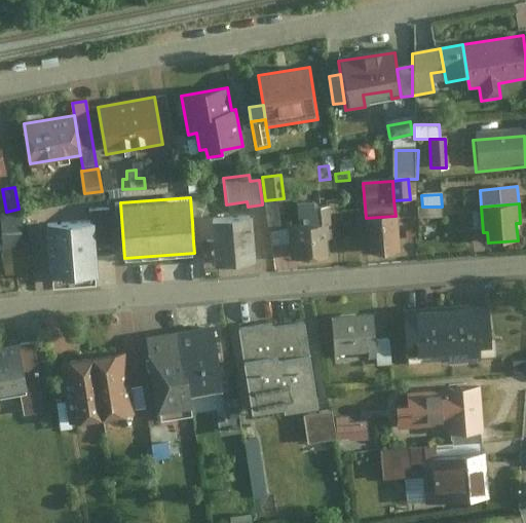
[(442,218),(442,207),(422,207),(417,208),(417,220),(442,218)]
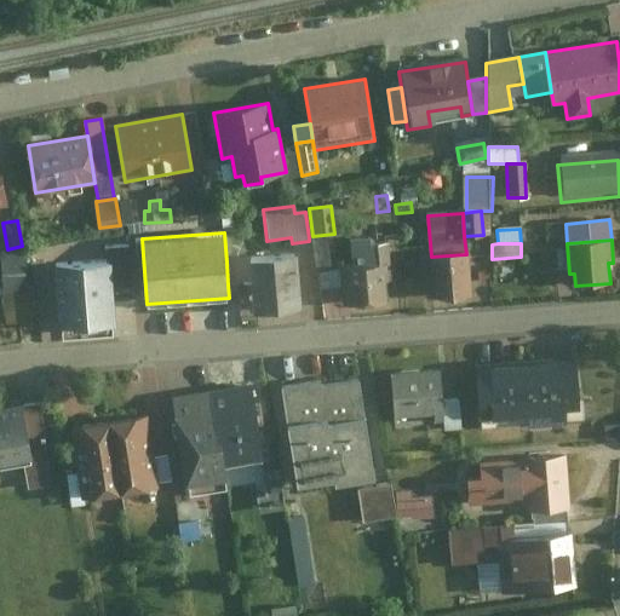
[(388,282),(385,245),(369,246),(371,268),(345,270),(346,286),(348,304),(383,301),(382,283),(388,282)]
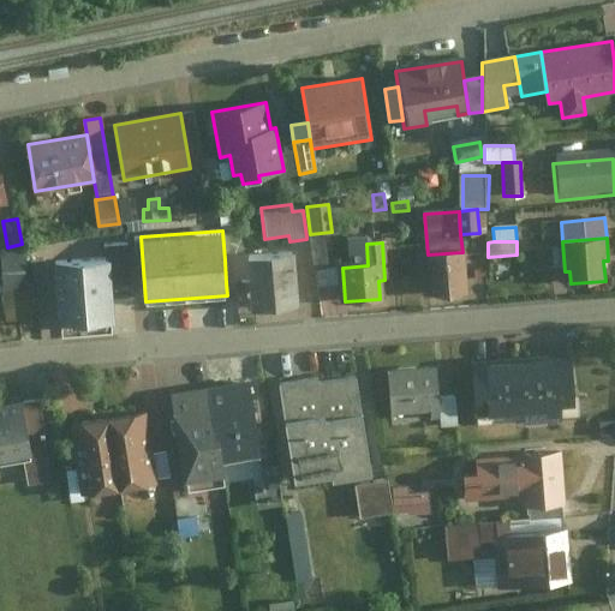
[(107,261),(108,287),(129,286),(126,247),(106,249),(107,261)]
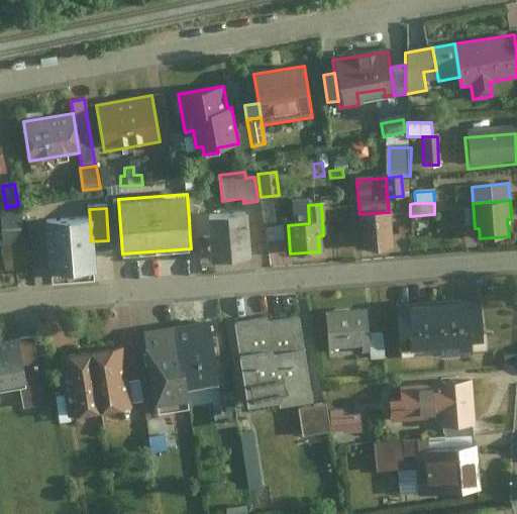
[(19,238),(19,212),(1,212),(1,239),(19,238)]
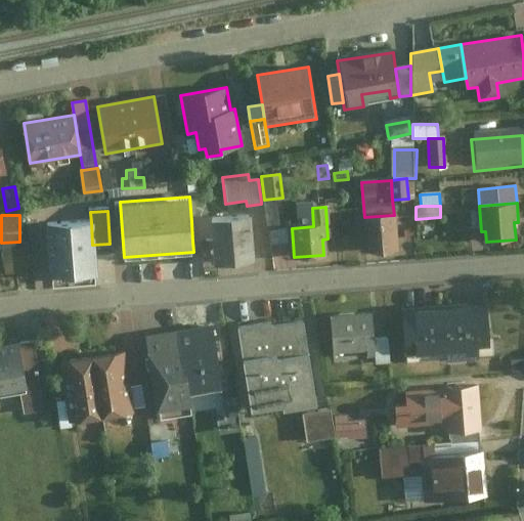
[(364,217),(367,253),(397,250),(394,215),(364,217)]
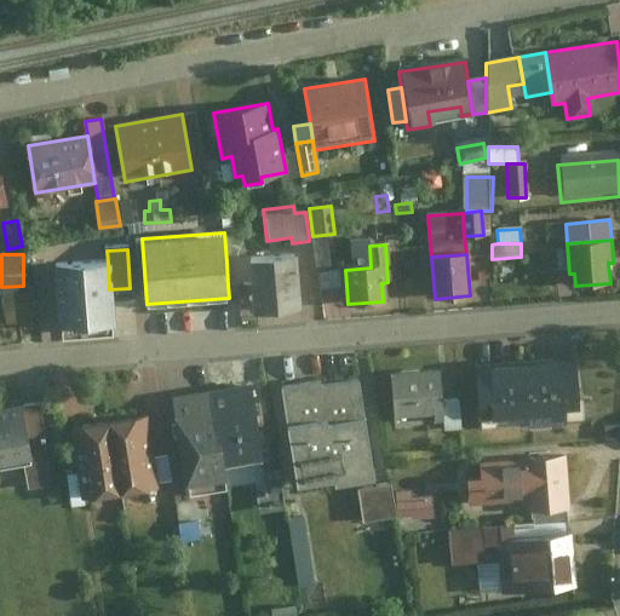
[(252,312),(302,309),(299,281),(298,255),(247,259),(250,283),(252,312)]
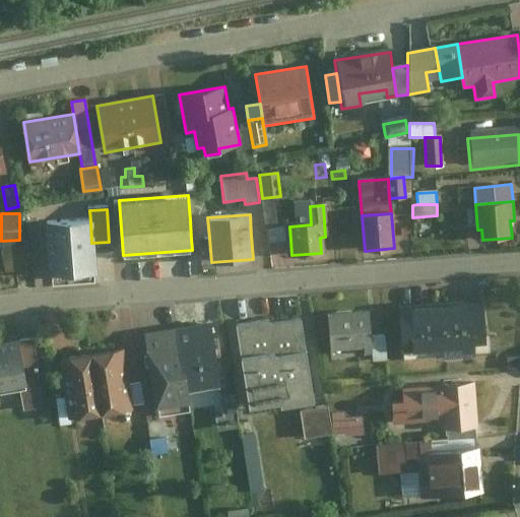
[(190,219),(191,239),(209,238),(207,217),(190,219)]
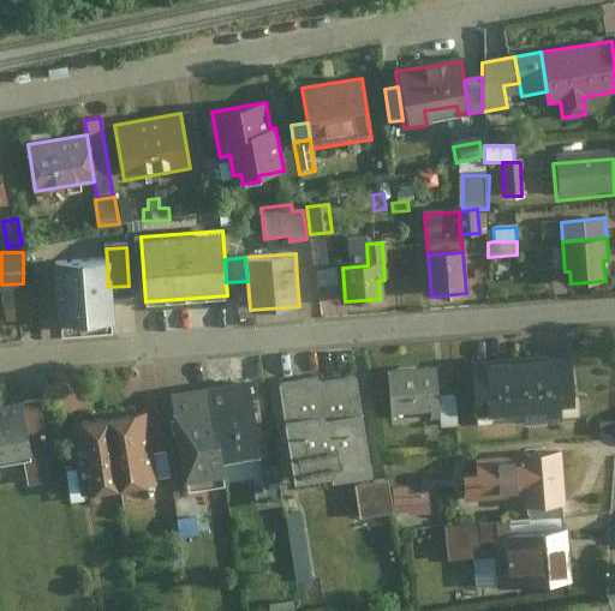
[(51,289),(45,261),(27,264),(30,283),(31,293),(51,289)]
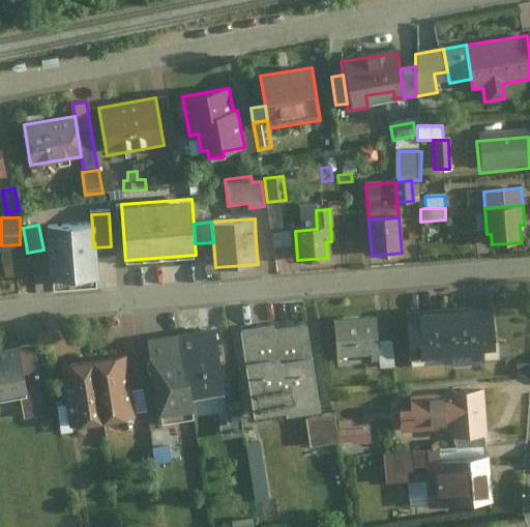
[(51,277),(95,274),(93,247),(92,225),(48,228),(51,277)]
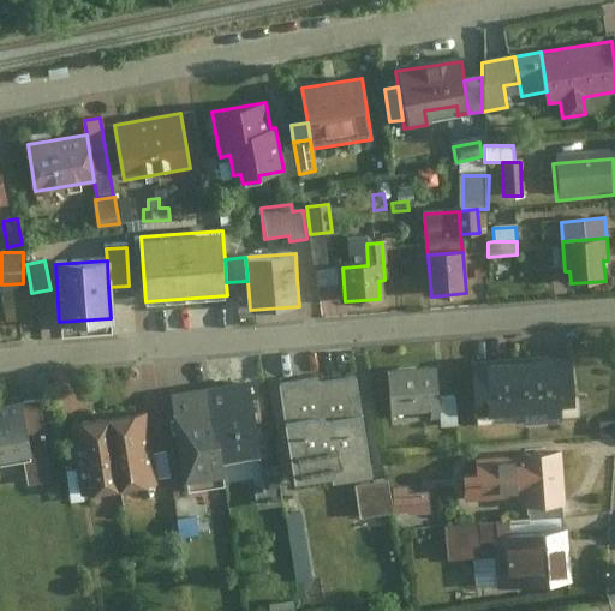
[(320,287),(344,283),(342,268),(318,270),(318,276),(320,287)]
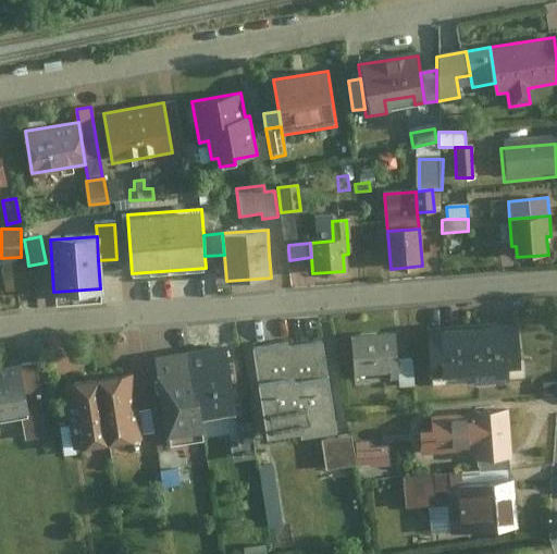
[(21,257),(1,258),(4,293),(32,288),(28,266),(27,257),(21,257)]
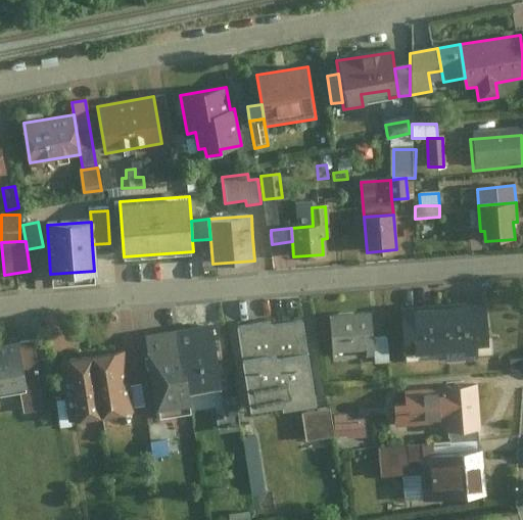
[(488,349),(485,302),(479,302),(443,305),(446,351),(488,349)]
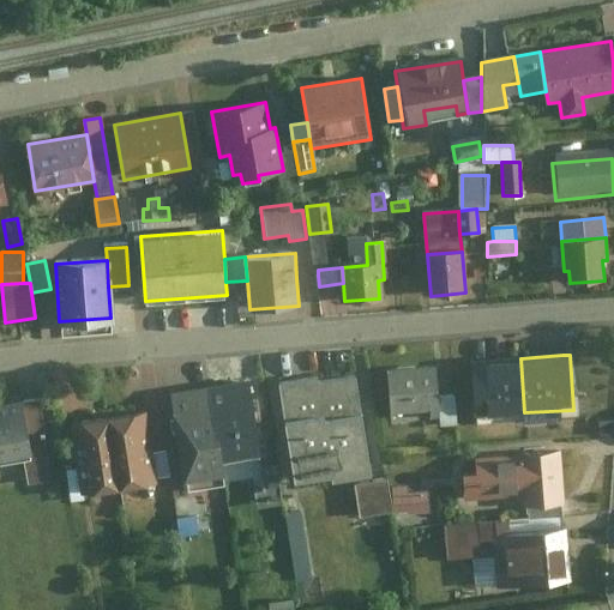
[(524,412),(521,358),(471,361),(475,416),(524,412)]
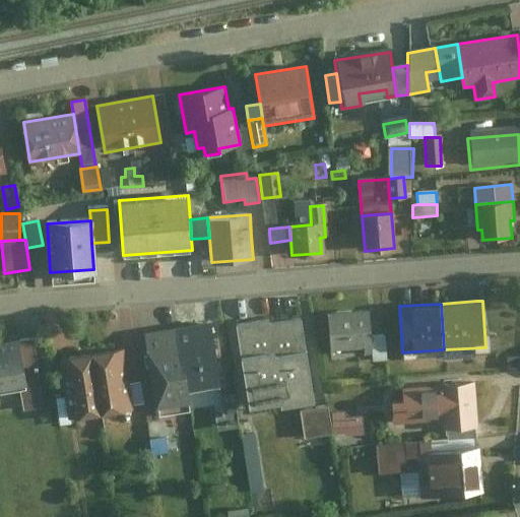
[(371,338),(370,312),(328,314),(330,349),(371,348),(371,338)]
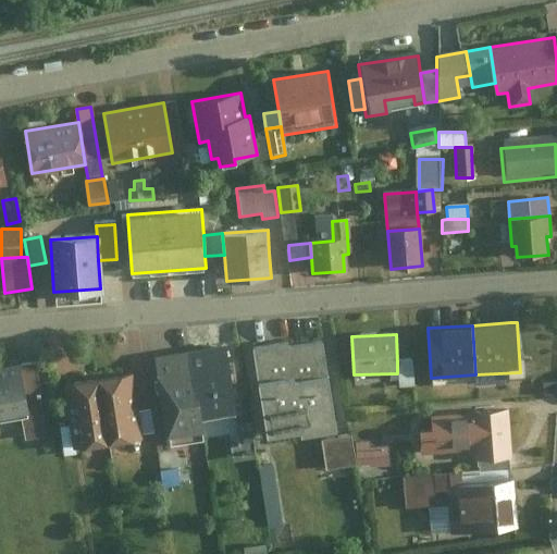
[(337,435),(323,343),(288,348),(287,344),(252,348),(265,441),(297,436),(297,441),(337,435)]
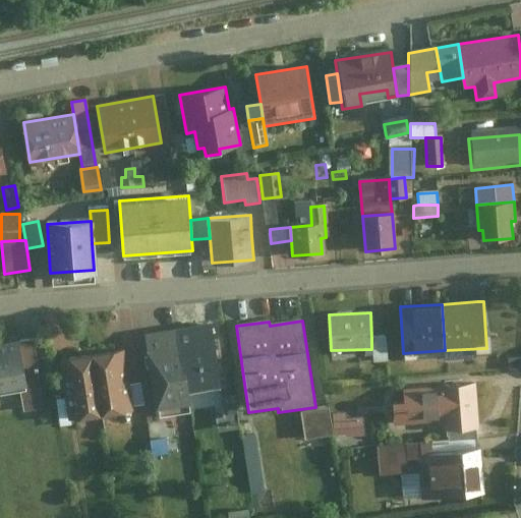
[(371,339),(371,349),(372,362),(387,362),(385,338),(371,339)]
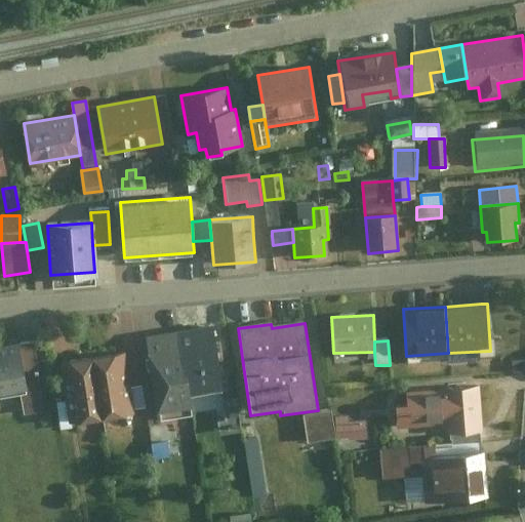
[(18,345),(26,387),(17,388),(24,417),(43,413),(38,385),(41,384),(34,342),(18,345)]
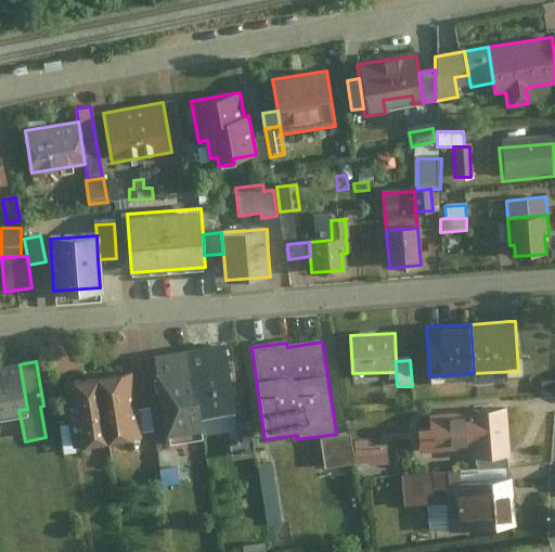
[(185,367),(194,420),(233,414),(224,361),(185,367)]
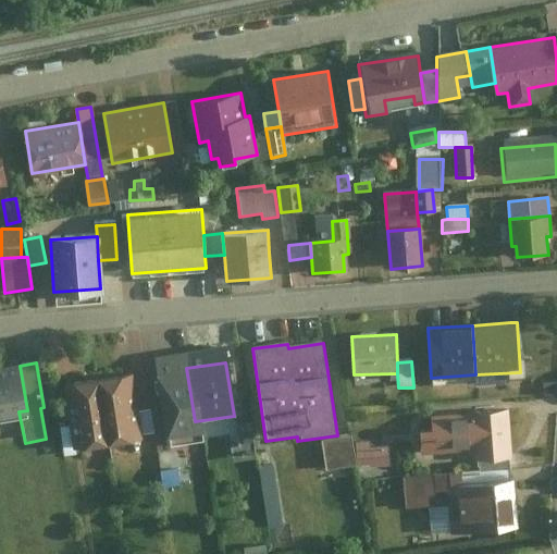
[(27,410),(20,366),(0,369),(0,415),(19,411),(27,410)]
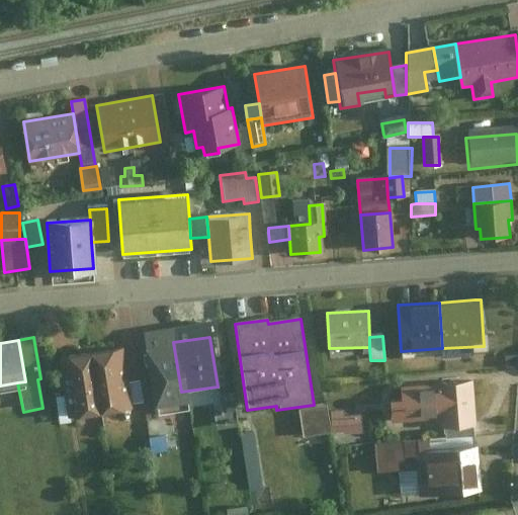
[(185,417),(181,392),(173,342),(145,347),(156,421),(185,417)]
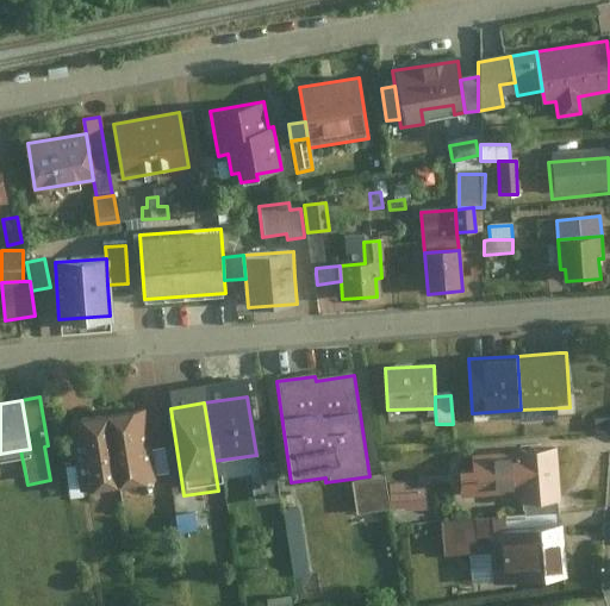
[(118,485),(155,479),(144,408),(78,420),(89,489),(118,485)]
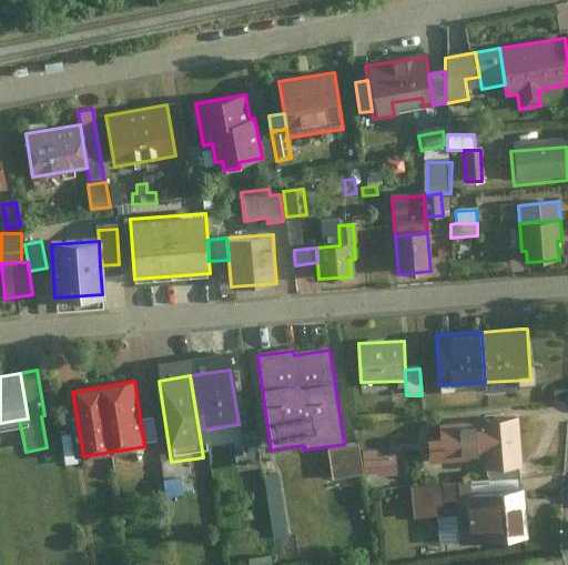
[(486,458),(487,470),(517,467),(521,466),(518,420),(438,425),(439,437),(426,439),(428,462),(486,458)]
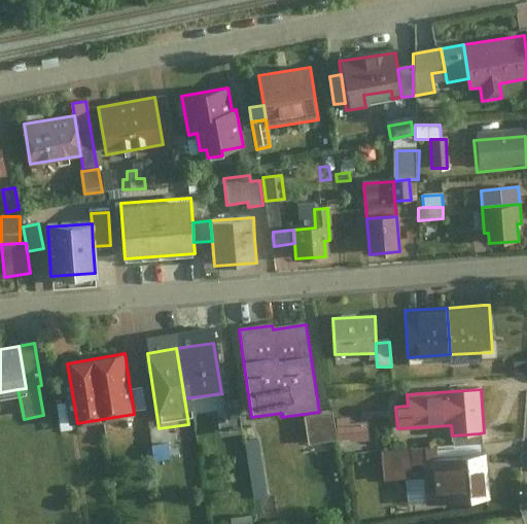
[(56,407),(60,432),(74,429),(70,404),(56,407)]
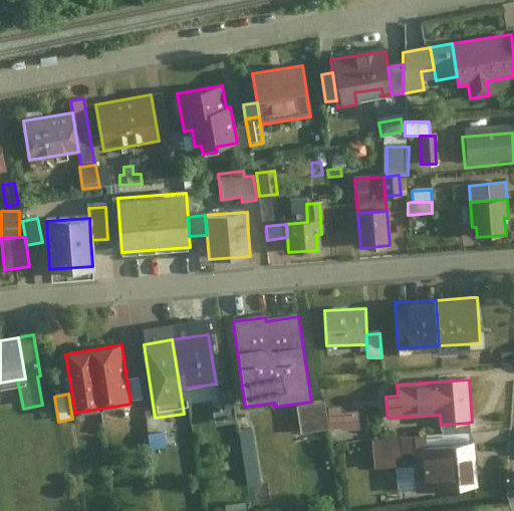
[(234,429),(230,402),(216,404),(219,423),(210,424),(212,437),(235,434),(234,429)]
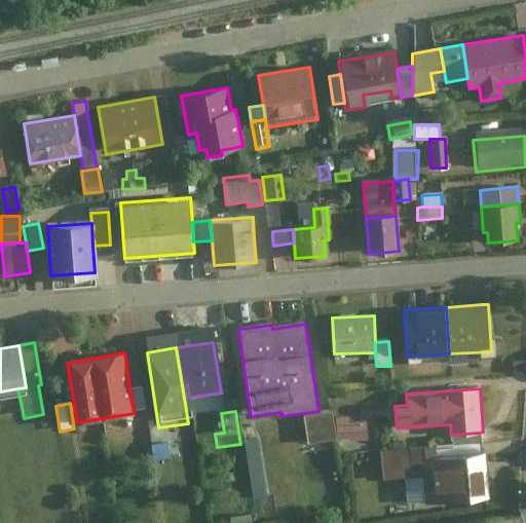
[(304,421),(308,444),(334,440),(329,413),(304,417),(304,421)]
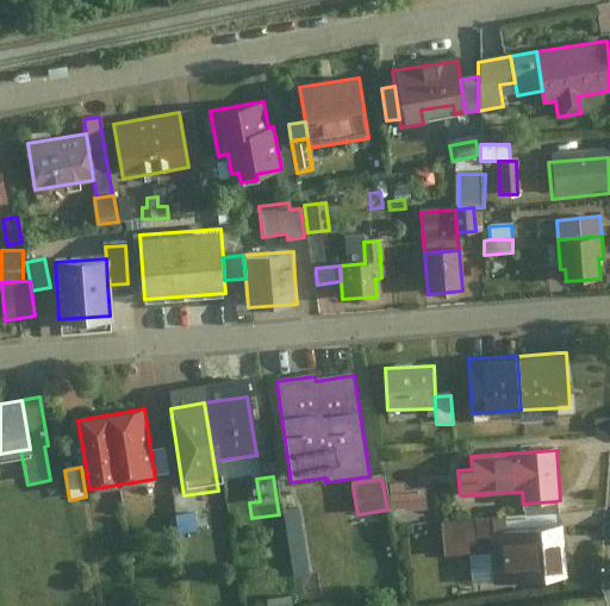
[(425,492),(405,493),(404,485),(391,486),(392,508),(403,507),(404,513),(427,511),(425,492)]
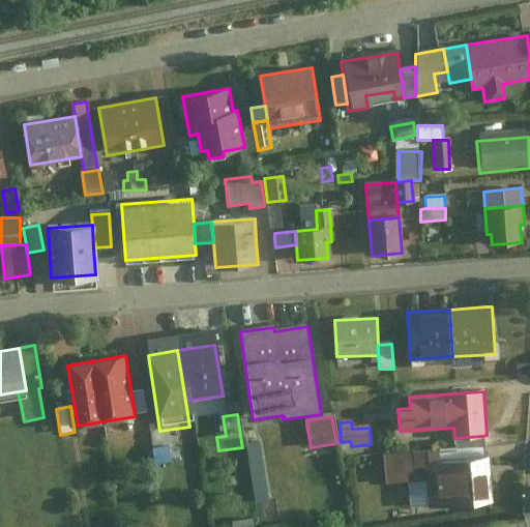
[(454,438),(455,450),(483,448),(482,436),(454,438)]
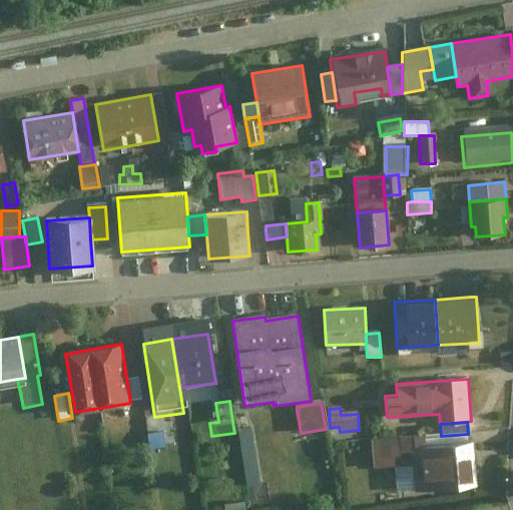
[(242,428),(250,486),(265,484),(258,427),(242,428)]
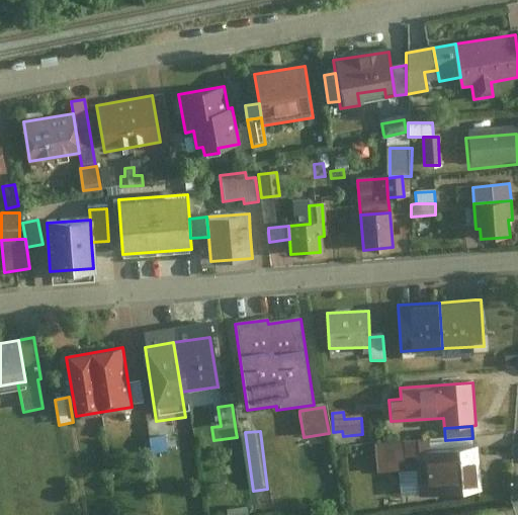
[(376,475),(405,473),(404,457),(418,456),(417,442),(375,445),(376,475)]
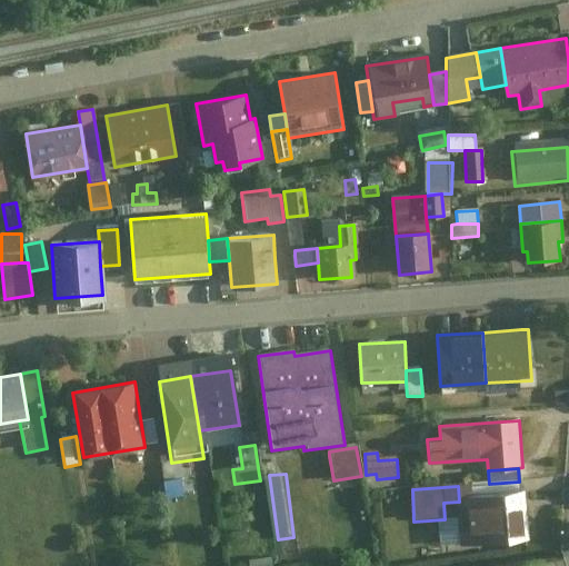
[(178,505),(176,490),(161,494),(163,507),(178,505)]
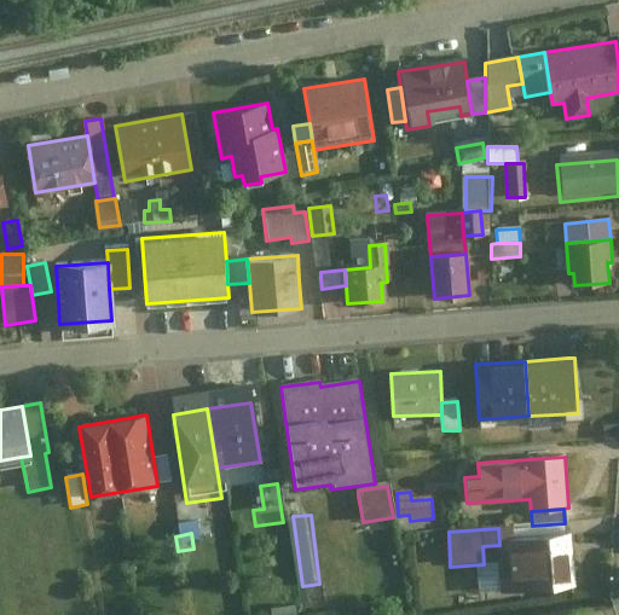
[(514,601),(576,596),(571,537),(547,538),(548,547),(509,551),(514,601)]
